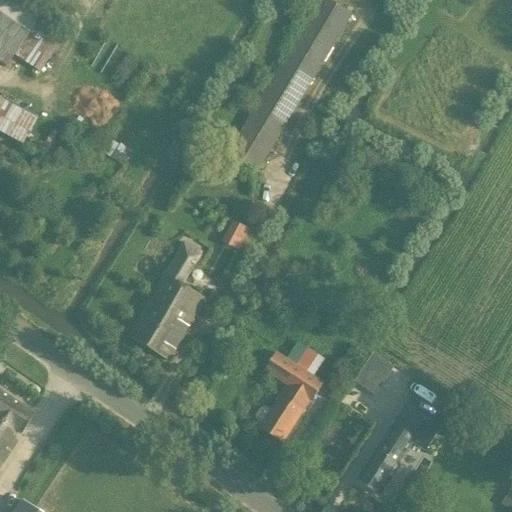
[(14,55),(40,73),(63,38),(37,22),(42,15),(19,0),(0,0),(0,64),(5,68),(14,55)]
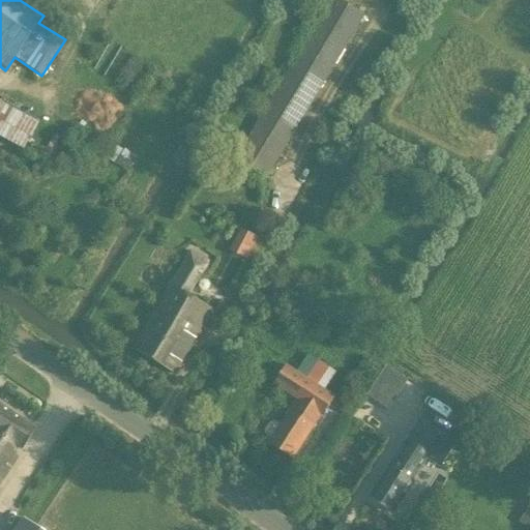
[(269,176),(364,16),(337,0),(332,0),(238,158),(269,176)]
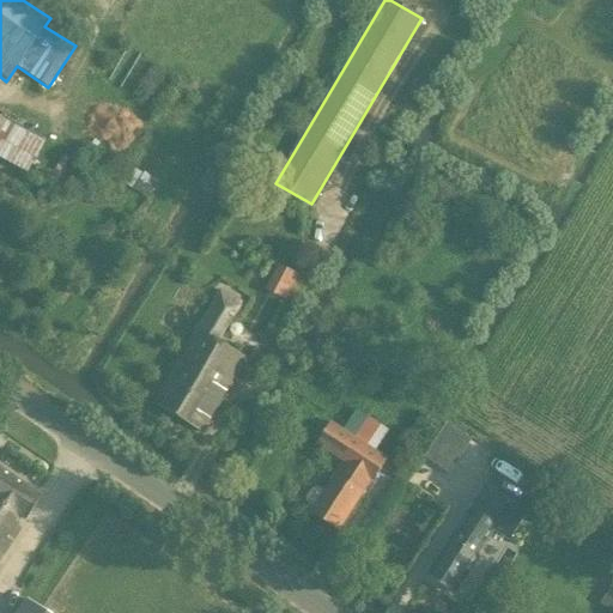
[(0,158),(26,174),(43,144),(0,120),(0,158)]
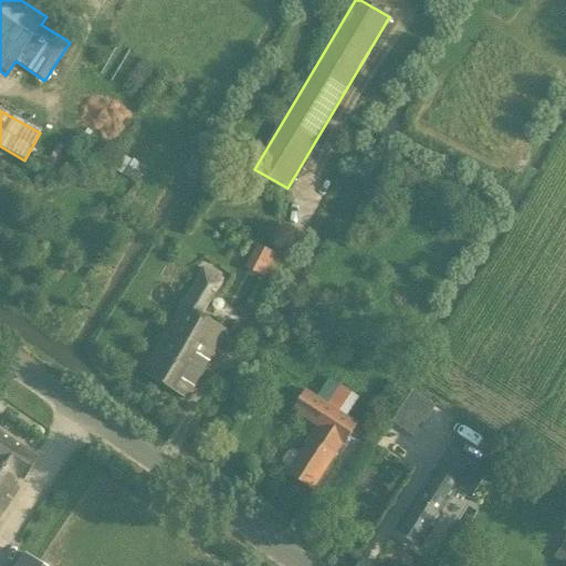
[(123,156),(114,170),(123,176),(137,185),(148,169),(133,159),(132,161),(123,156)]
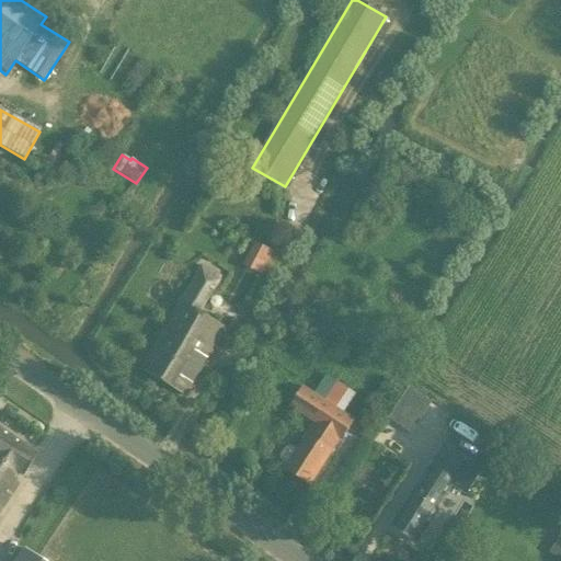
[(247,264),(264,273),(275,251),(259,242),(247,264)]
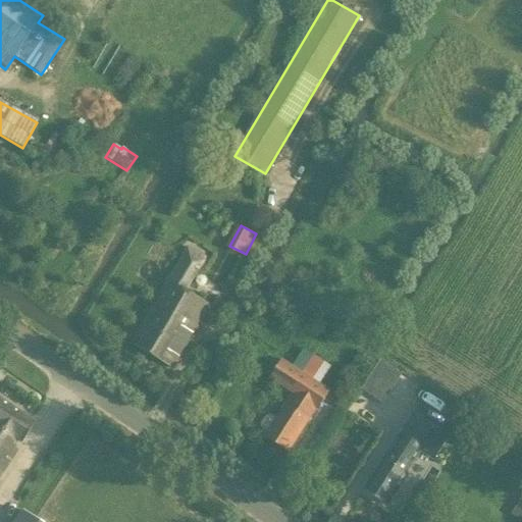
[(205,258),(189,249),(133,345),(173,368),(210,305),(186,292),(205,258)]
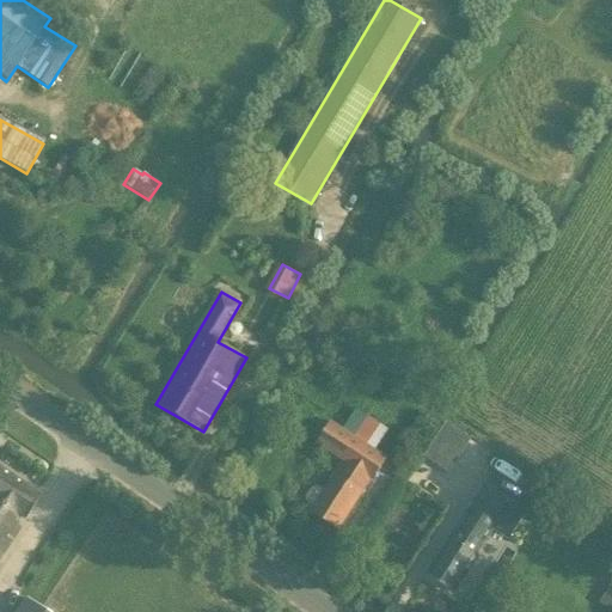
[(386,434),(373,426),(354,415),(343,432),(331,423),(318,445),(344,460),(312,512),(340,530),(372,478),(374,479),(387,459),(375,451),(386,434)]
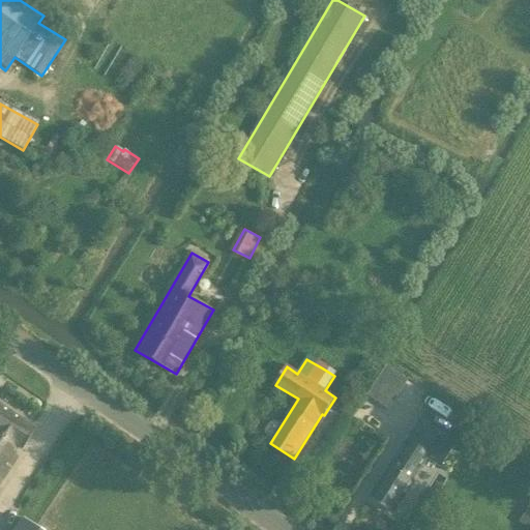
[(387,366),(381,376),(402,390),(408,380),(387,366)]
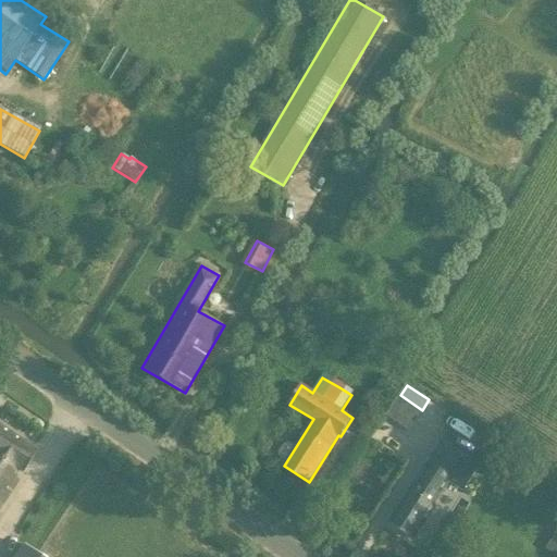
[(431,469),(422,483),(415,495),(411,493),(391,524),(416,541),(435,508),(432,506),(448,480),(465,491),(480,468),(477,466),(492,442),(457,420),(428,467),(431,469)]
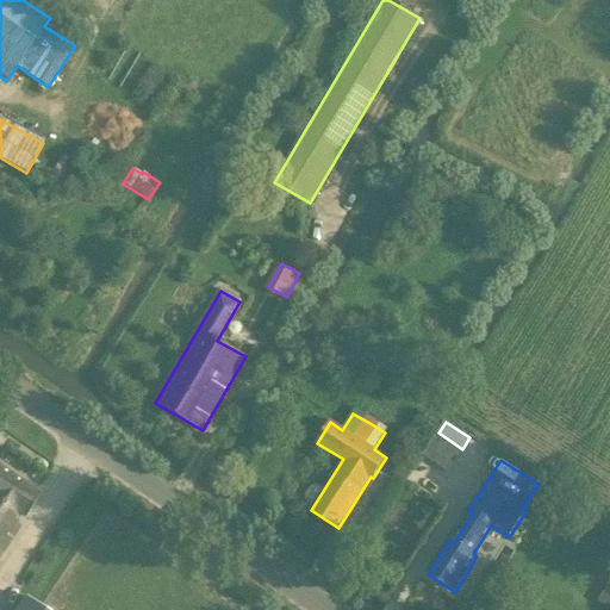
[(0,556),(41,493),(0,467),(0,556)]
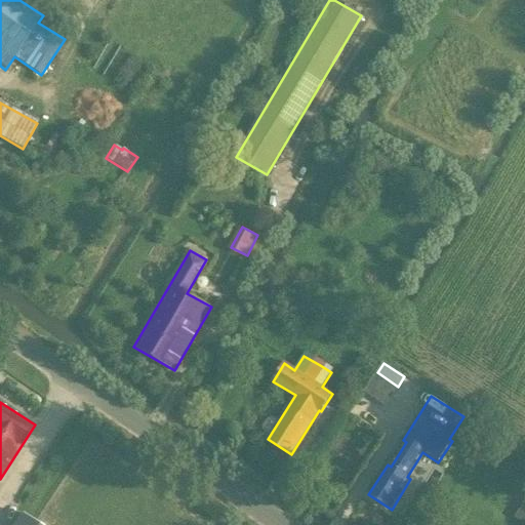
[(39,524),(23,514),(14,524),(39,524)]
